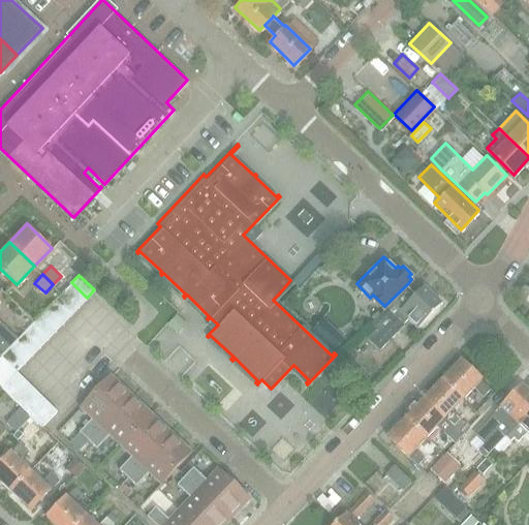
[(87,298),(71,282),(63,290),(79,305),(87,298)]
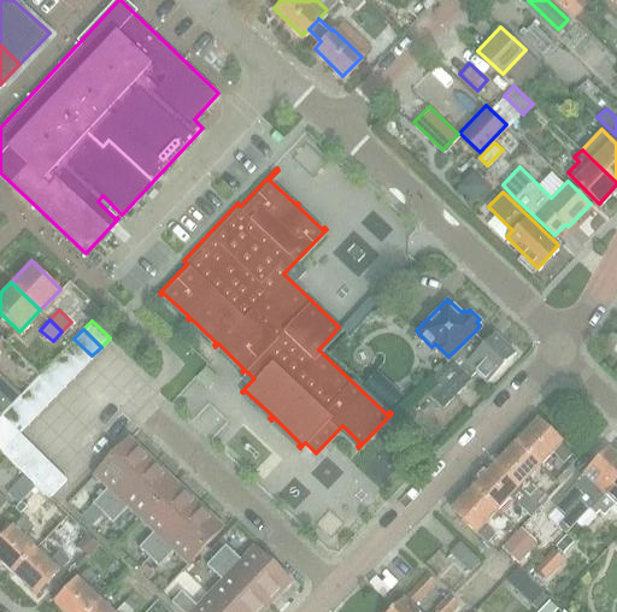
[(476,330),(448,357),(452,359),(433,376),(439,381),(428,392),(442,406),(474,376),(471,375),(476,370),(482,376),(479,380),(482,383),(515,352),(493,330),(485,339),(476,330)]
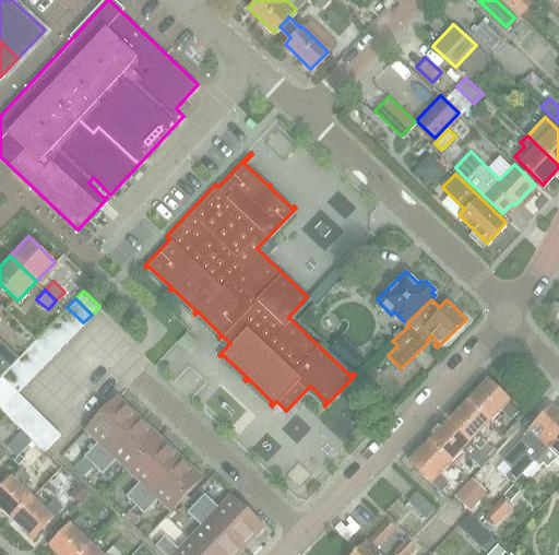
[(83,322),(67,307),(59,316),(74,331),(83,322)]
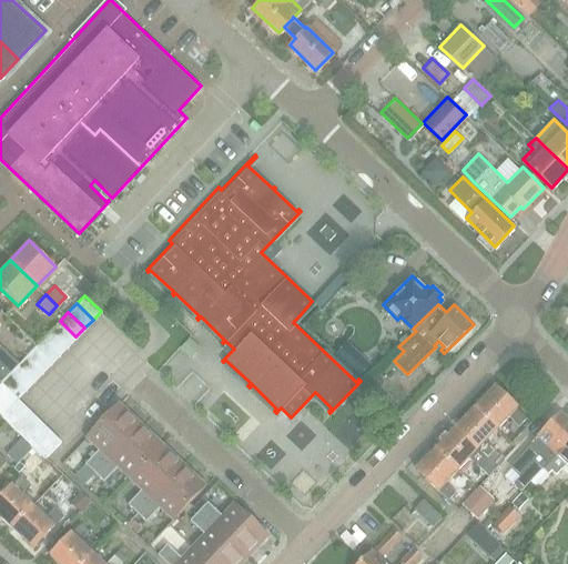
[(75,336),(60,321),(51,330),(68,345),(75,336)]
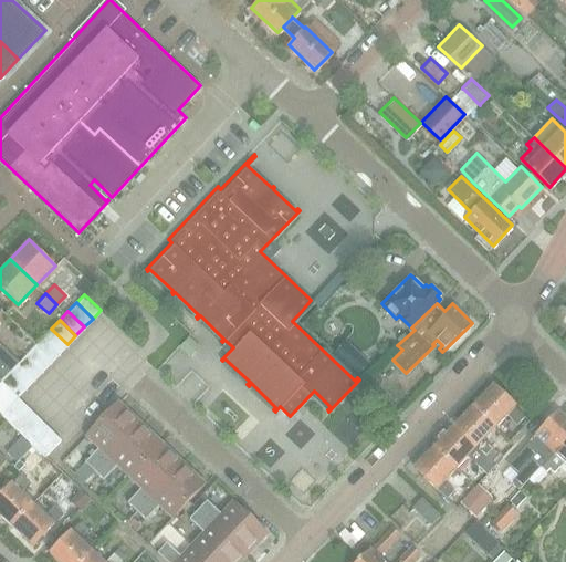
[(0,322),(0,360),(10,370),(18,363),(19,362),(0,342),(0,322),(0,323),(0,322)]
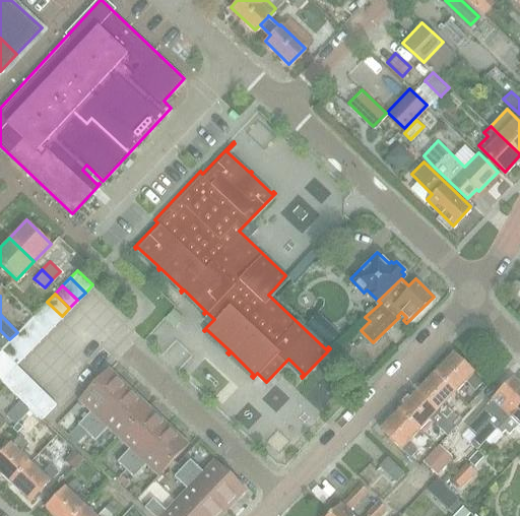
[(62,316),(47,302),(40,309),(54,324),(62,316)]
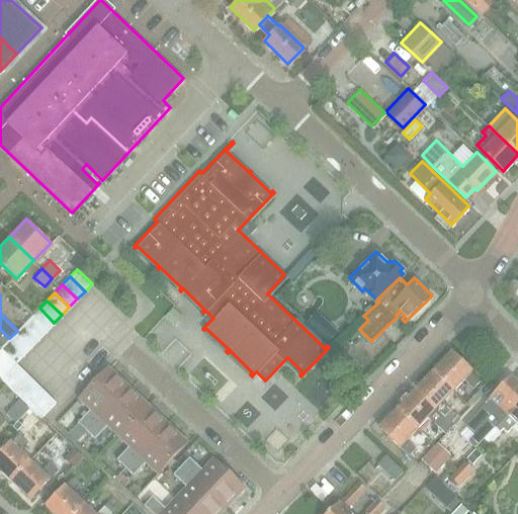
[(173,307),(165,315),(172,322),(180,313),(173,307)]
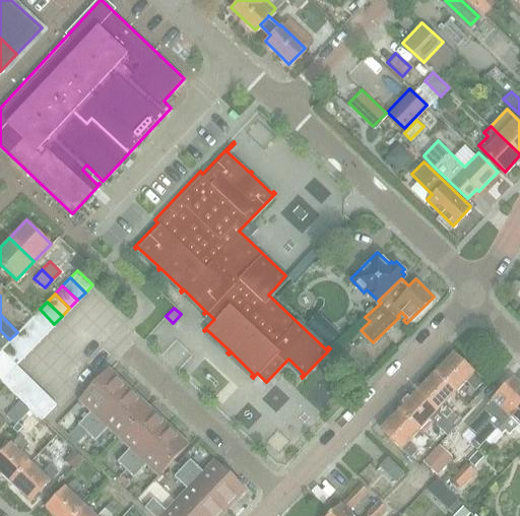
[(54,324),(40,309),(33,316),(31,317),(47,331),(54,324)]
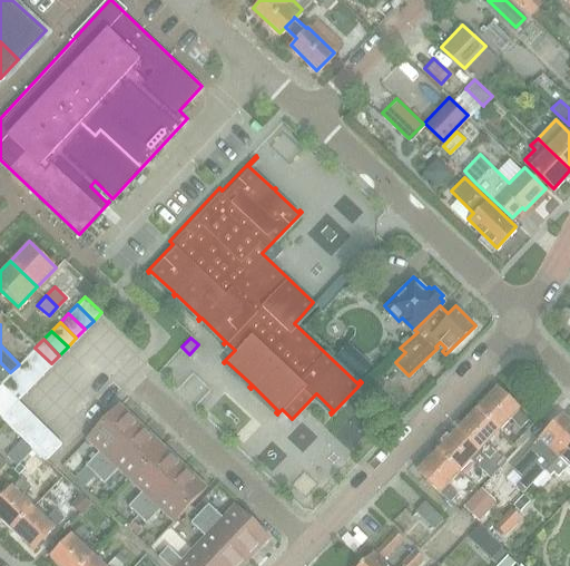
[(51,363),(35,348),(27,357),(42,372),(51,363)]
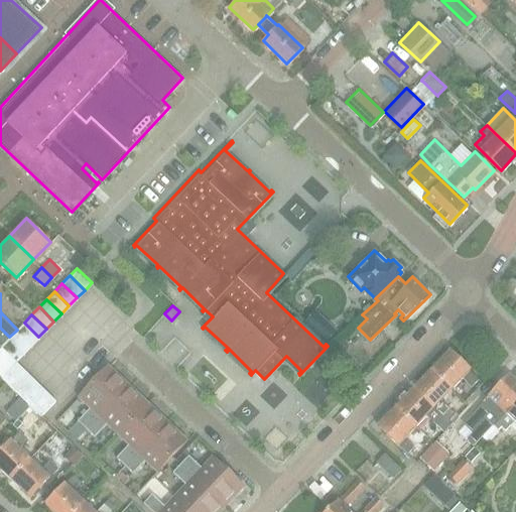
[(328,318),(316,331),(326,339),(337,328),(328,318)]
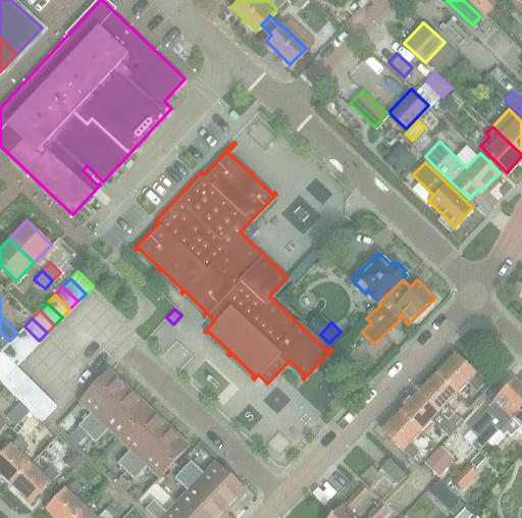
[(39,341),(24,326),(23,327),(17,333),(16,334),(32,349),(39,341)]
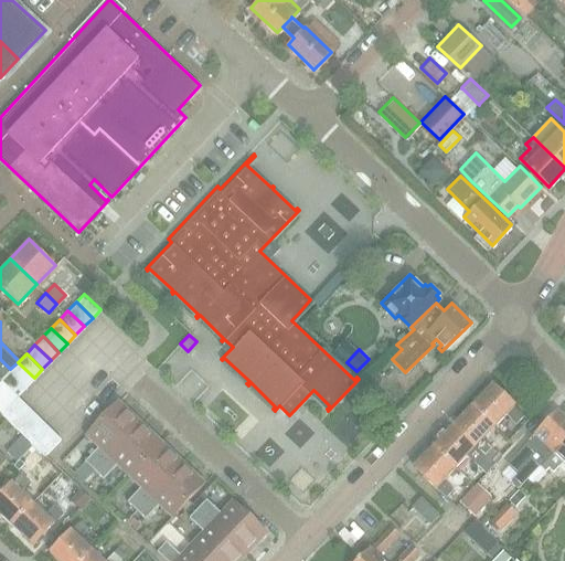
[(10,369),(0,359),(0,378),(1,379),(10,369)]
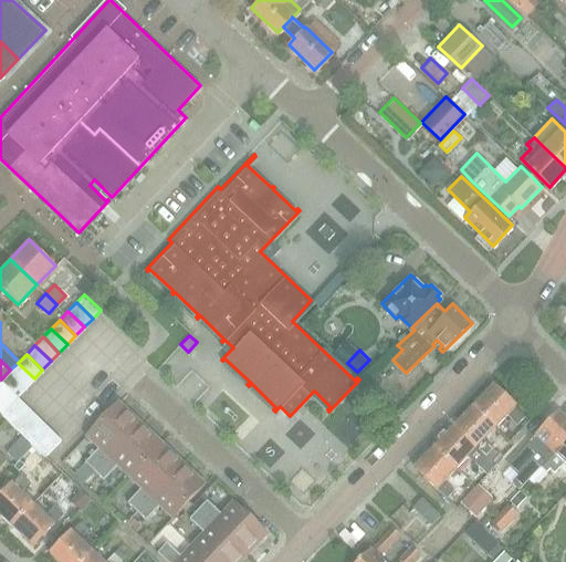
[(34,378),(18,363),(10,370),(10,371),(25,387),(34,378)]
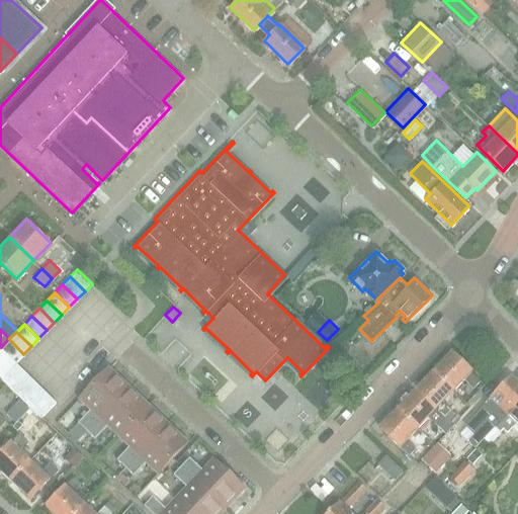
[(23,354),(9,339),(1,347),(16,361),(23,354)]
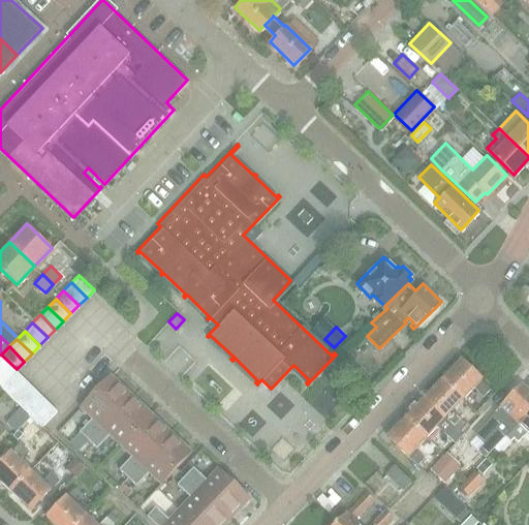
[(0,384),(2,387),(18,371),(16,370),(17,369),(1,354),(0,356),(0,384)]
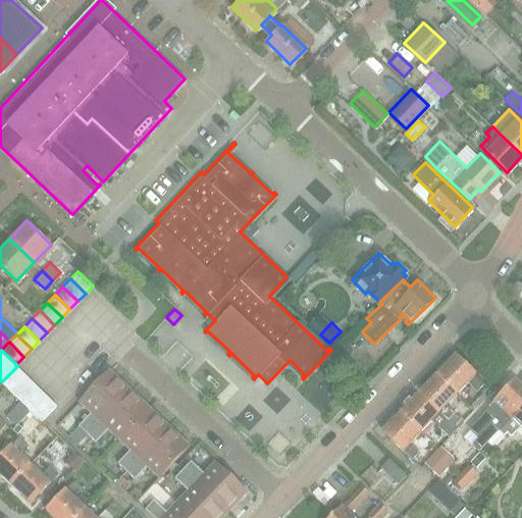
[(454,354),(436,372),(457,393),(468,380),(476,389),(483,381),(454,354)]
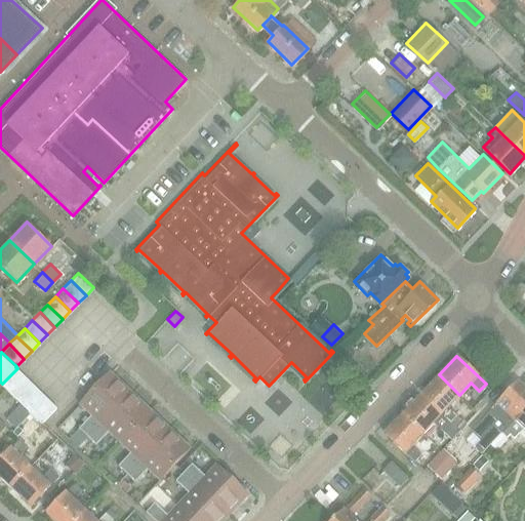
[(9,391),(25,375),(17,368),(2,384),(9,391)]
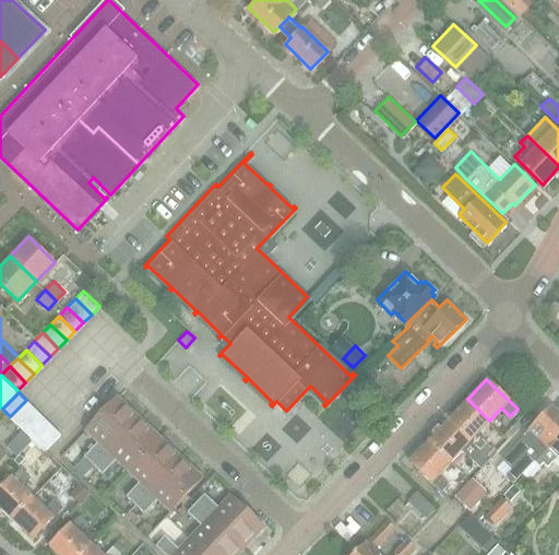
[(84,455),(93,463),(138,414),(123,402),(123,403),(117,397),(117,396),(84,428),(97,440),(84,455)]
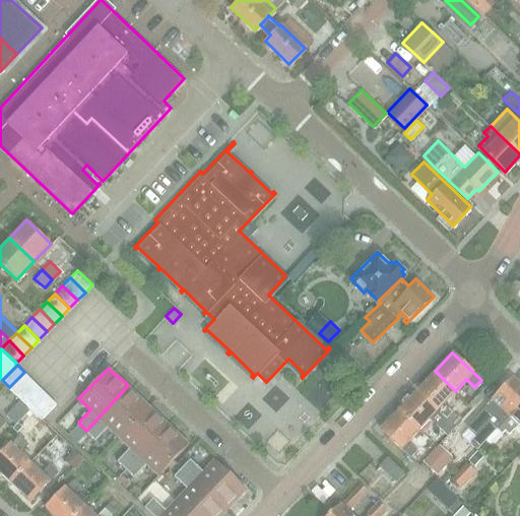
[(435,371),(416,390),(454,426),(461,418),(444,402),(455,391),(435,371)]
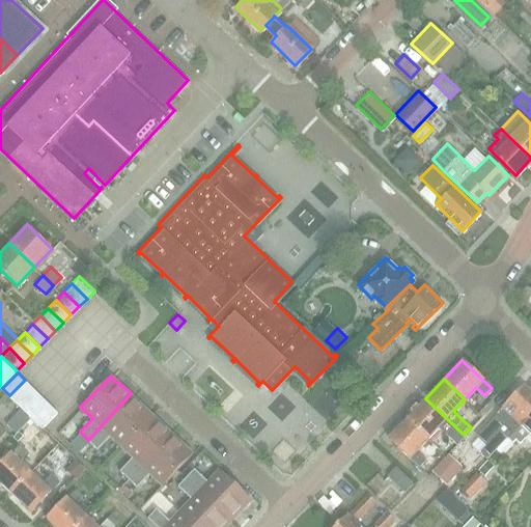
[(18,404),(33,387),(25,380),(9,395),(18,404)]
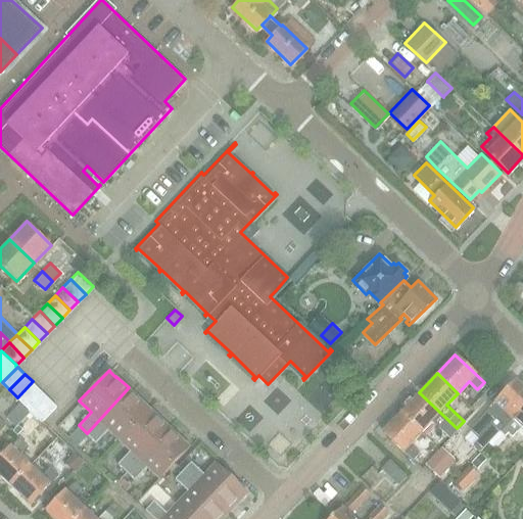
[(489,408),(470,427),(480,437),(474,443),(480,450),(503,426),(522,405),(522,386),(514,378),(487,406),(489,408)]
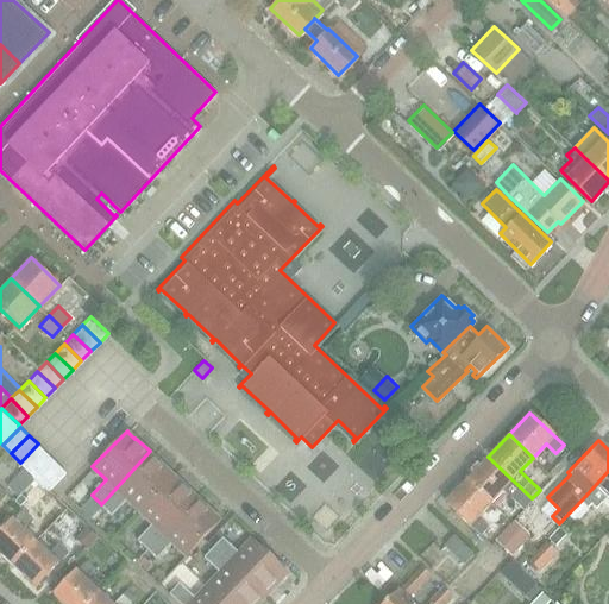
[(30,471),(46,453),(38,444),(20,463),(30,471)]
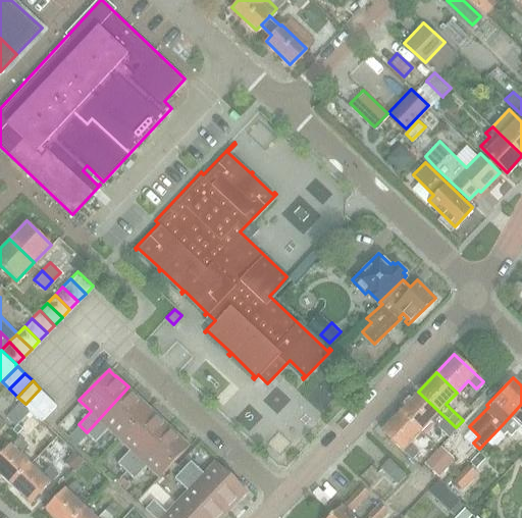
[(107,427),(118,437),(147,407),(142,402),(143,401),(128,386),(87,432),(95,441),(107,427)]
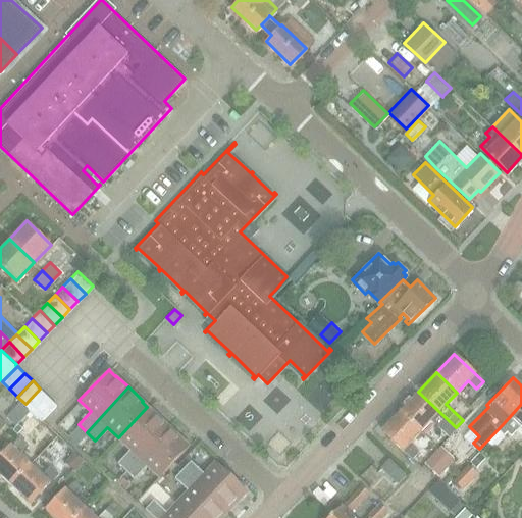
[(33,411),(48,396),(40,389),(25,404),(33,411)]
